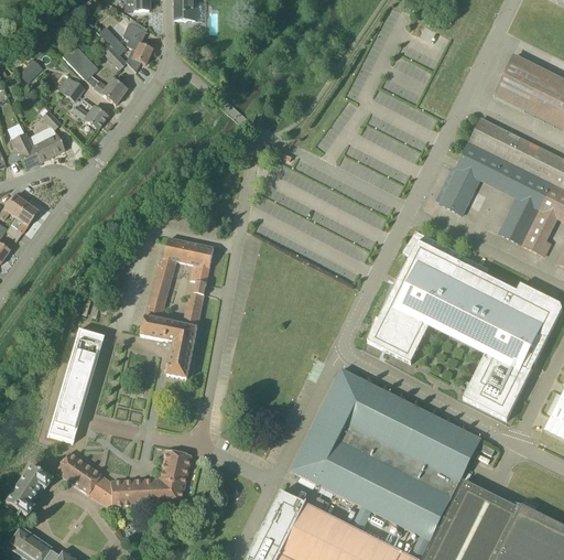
[(79,0),(73,8),(78,13),(91,1),(90,0),(79,0)]
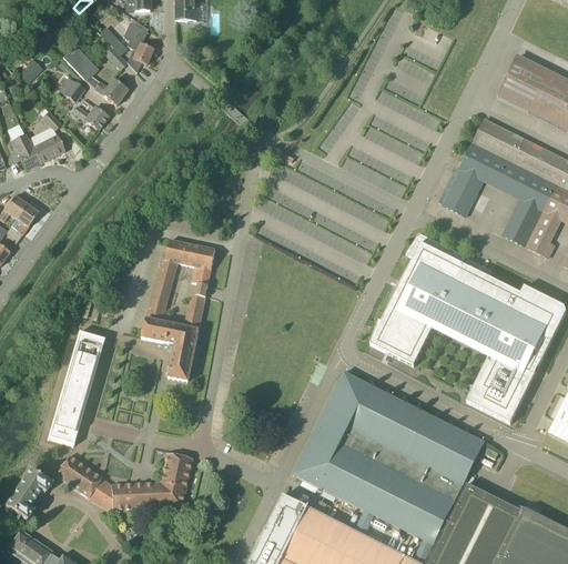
[(150,9),(149,0),(124,0),(125,9),(133,9),(150,9)]
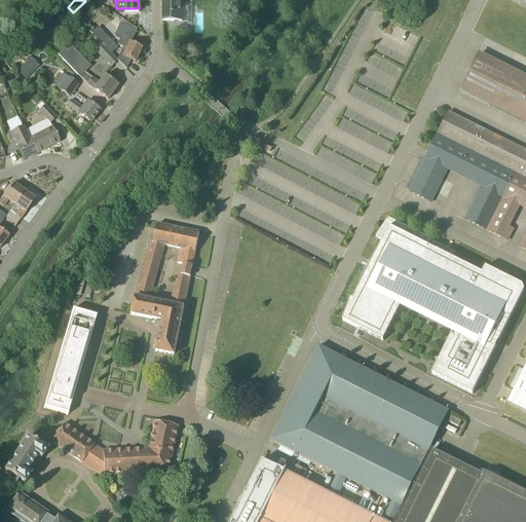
[(162,0),(162,17),(164,17),(182,17),(182,0),(162,0)]
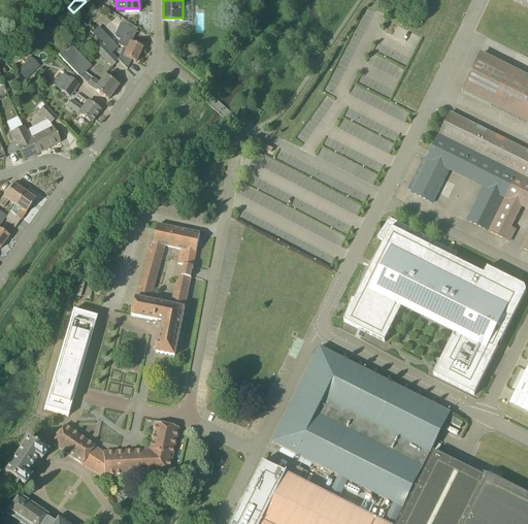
[(123,53),(135,59),(141,45),(131,40),(136,28),(130,26),(131,25),(121,20),(114,34),(120,36),(118,41),(127,45),(123,53)]
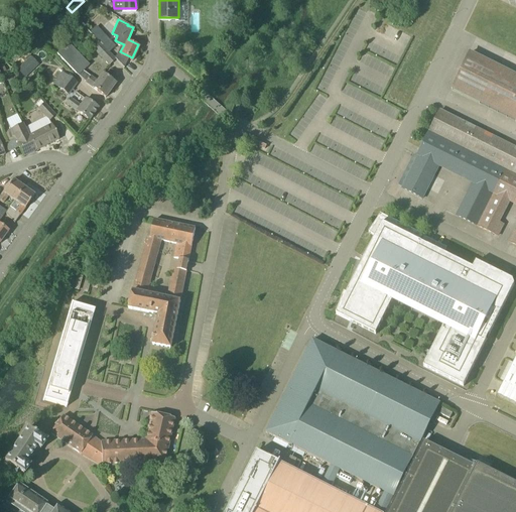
[(109,49),(115,44),(106,35),(101,40),(109,49)]
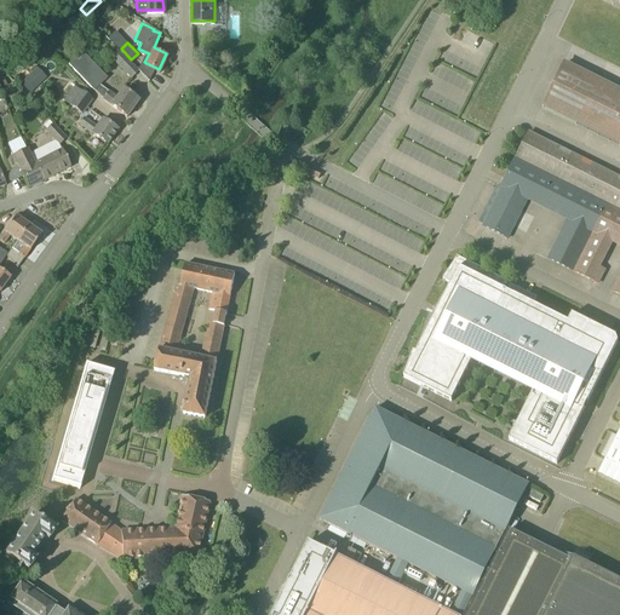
[(131,75),(139,67),(131,59),(121,49),(120,47),(112,55),(131,75)]
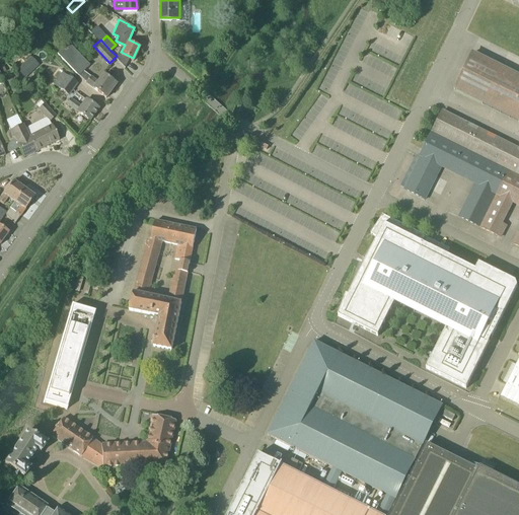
[(82,77),(86,80),(106,94),(112,87),(113,87),(116,83),(115,83),(116,81),(102,71),(97,78),(90,73),(89,74),(82,68),(85,66),(89,62),(68,41),(58,51),(82,77)]
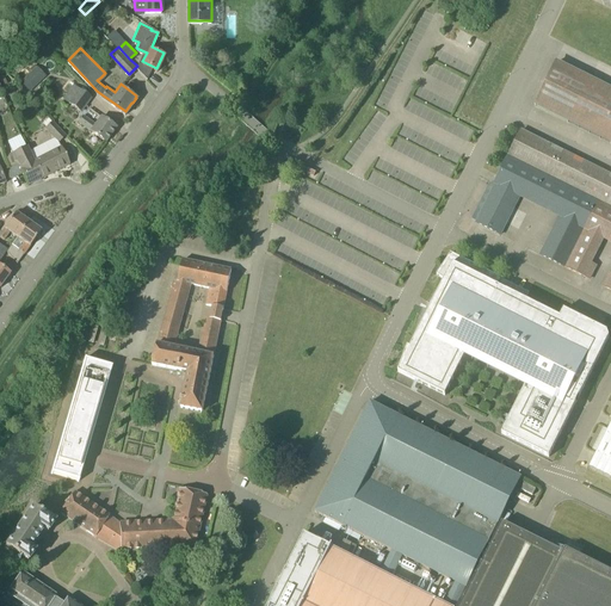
[(610,84),(556,57),(535,101),(610,138),(610,84)]
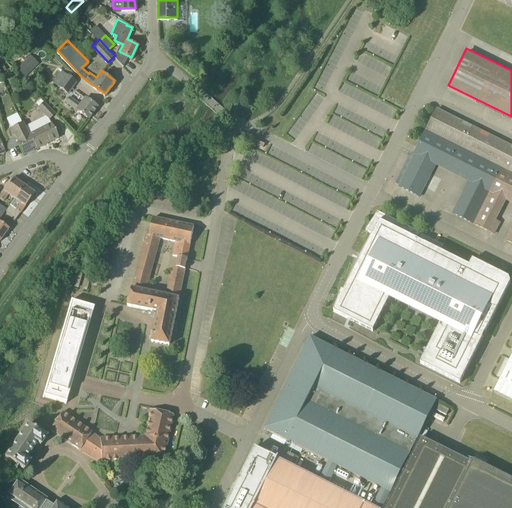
[(27,71),(38,61),(30,53),(20,63),(27,71)]
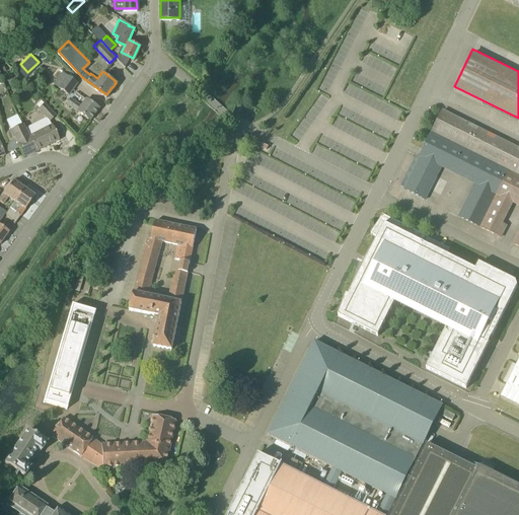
[(68,92),(77,81),(67,73),(58,84),(68,92)]
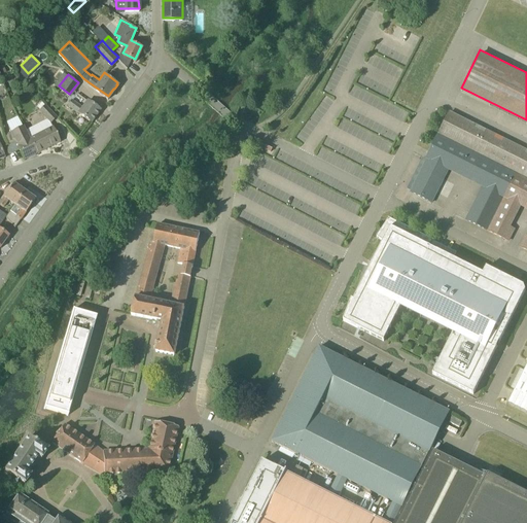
[(82,105),(72,97),(68,102),(91,119),(100,107),(88,98),(82,105)]
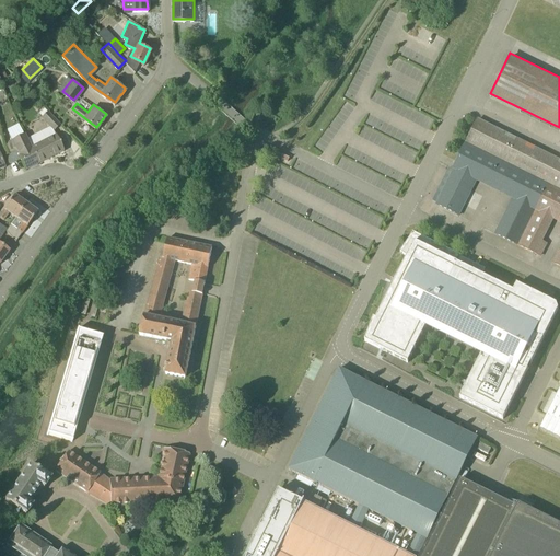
[(60,122),(48,108),(47,109),(44,106),(39,111),(42,113),(41,114),(54,127),(60,122)]
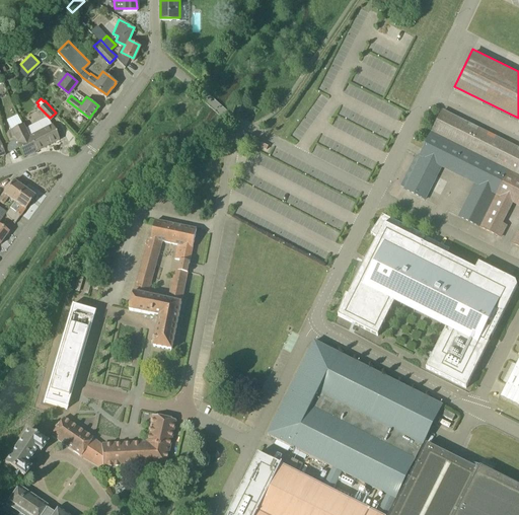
[(518,145),(443,107),(421,153),(404,186),(425,196),(441,164),(475,181),(459,213),(501,233),(506,222),(503,220),(513,201),(518,203),(518,228),(513,240),(518,242),(518,145)]
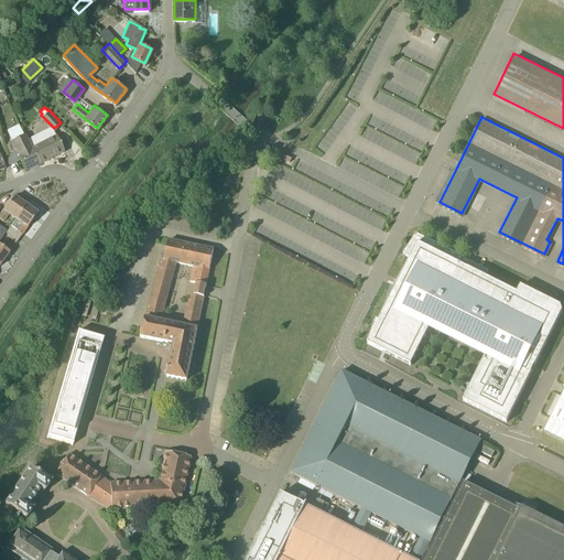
[(362,132),(375,138),(379,130),(367,124),(362,132)]
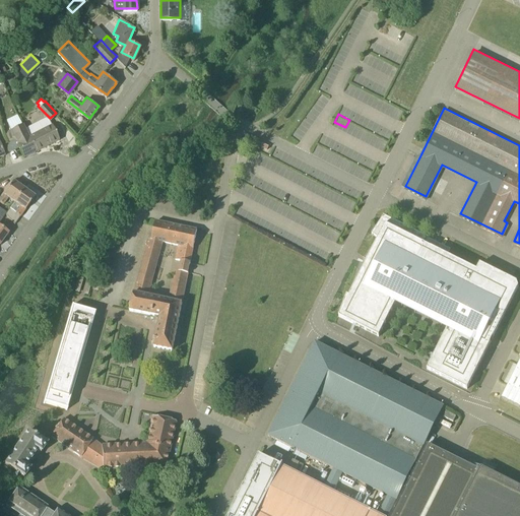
[(36,149),(26,130),(22,121),(11,127),(4,130),(8,140),(15,138),(24,154),(36,149)]
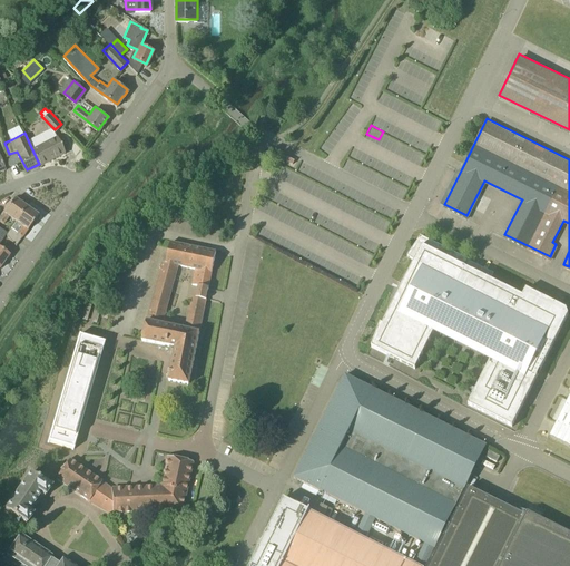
[(65,150),(57,134),(32,146),(30,142),(29,143),(39,164),(65,150)]
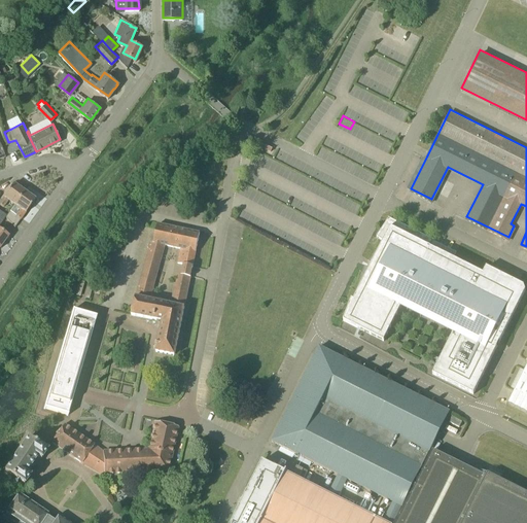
[(14,201),(24,188),(13,181),(0,199),(0,201),(3,204),(8,197),(14,201)]
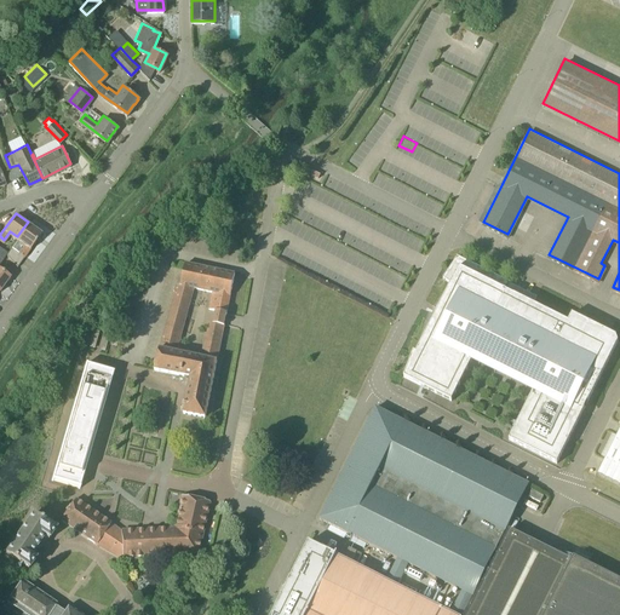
[(17,264),(41,231),(28,222),(17,236),(7,249),(6,252),(7,252),(17,264)]
